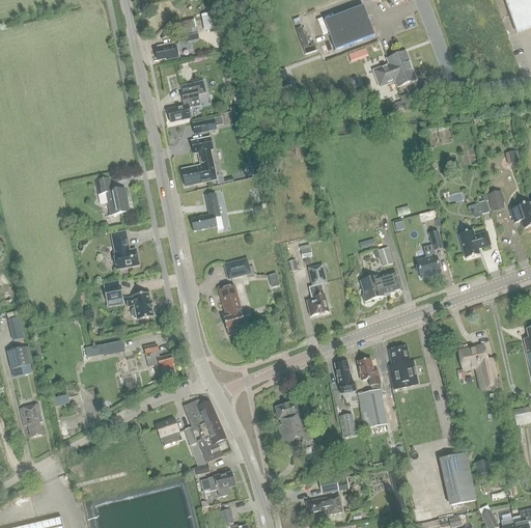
[(504,0),(515,31),(530,26),(530,0),(504,0)]
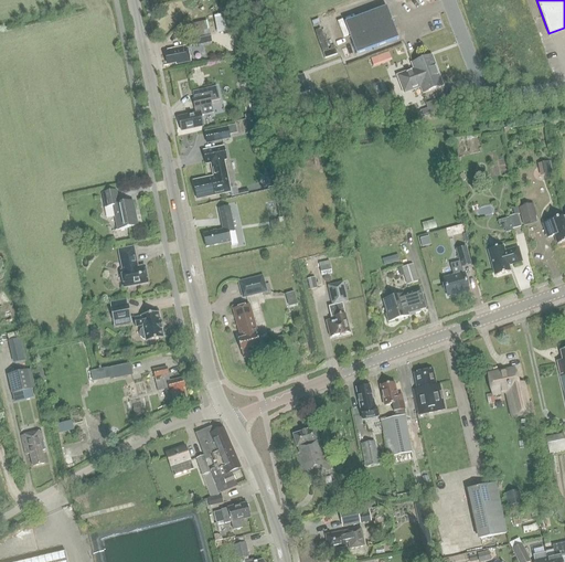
[(356,52),(398,35),(386,4),(344,20),(356,52)]
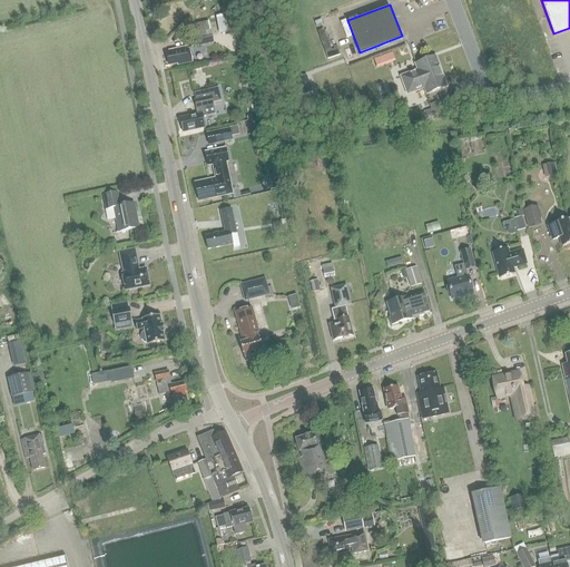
[(234,10),(216,13),(219,31),(237,28),(234,10)]
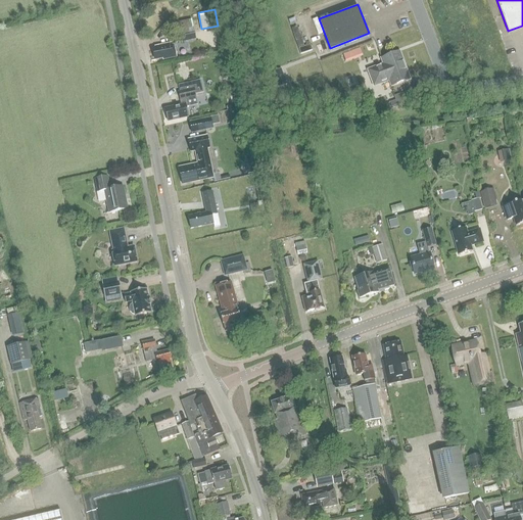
[(195,36),(193,30),(180,33),(181,39),(195,36)]
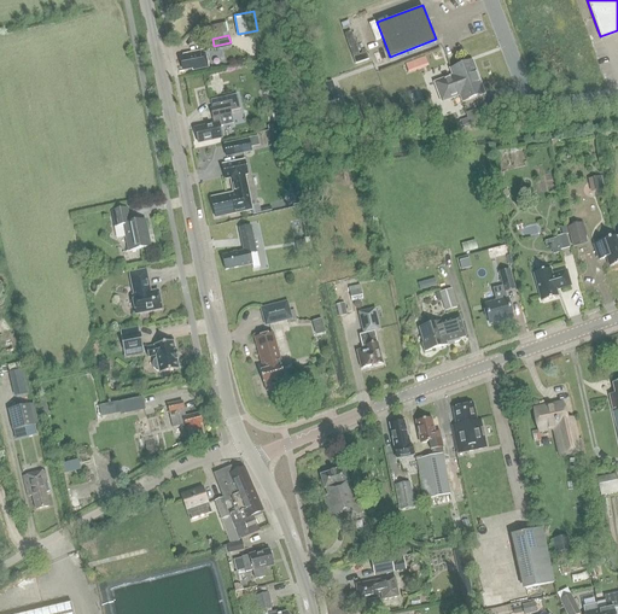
[(192,68),(208,64),(204,48),(184,53),(184,56),(180,57),(182,66),(192,65),(192,68)]
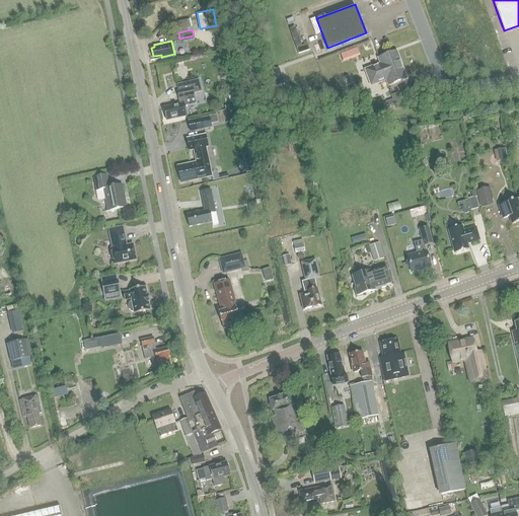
[(307,42),(296,46),(298,52),(309,48),(307,42)]
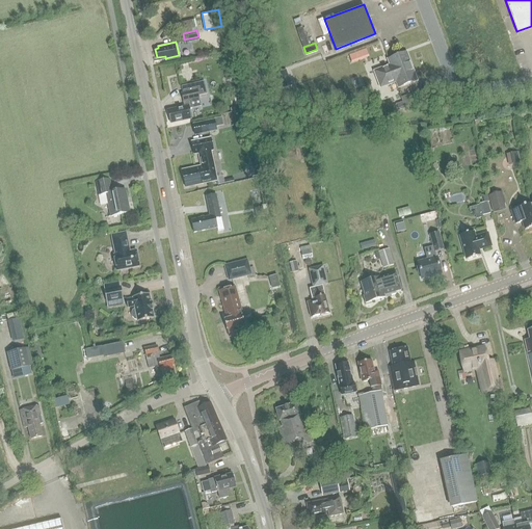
[(351,58),(368,52),(366,47),(349,53),(351,58)]
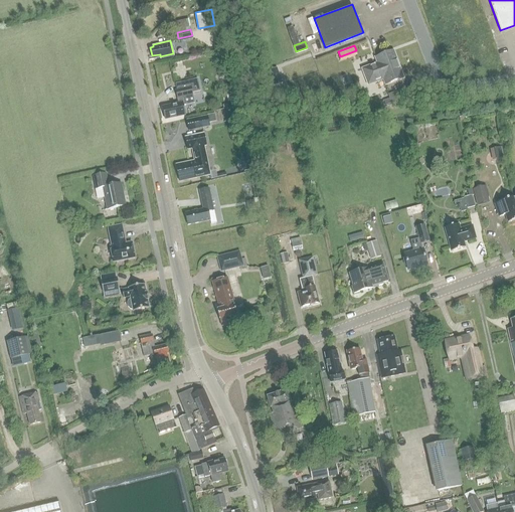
[(386,82),(402,76),(399,66),(400,66),(398,62),(397,62),(392,48),(375,54),(378,61),(363,67),(368,81),(383,76),(386,82)]
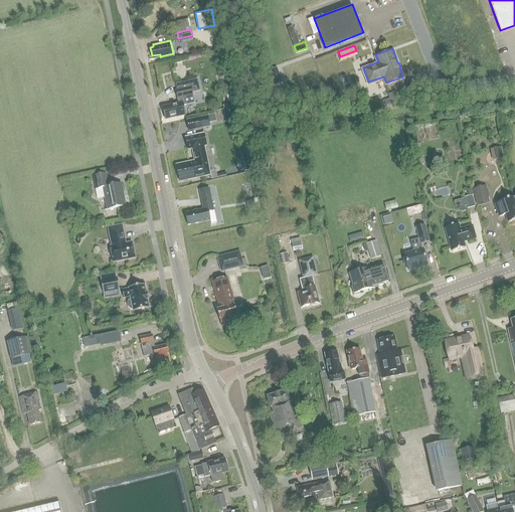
[(223,62),(216,64),(218,75),(226,73),(223,62)]
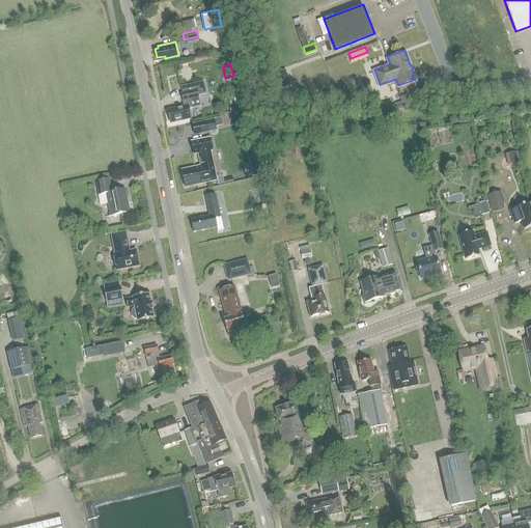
[(287,66),(277,68),(279,83),(289,82),(287,66)]
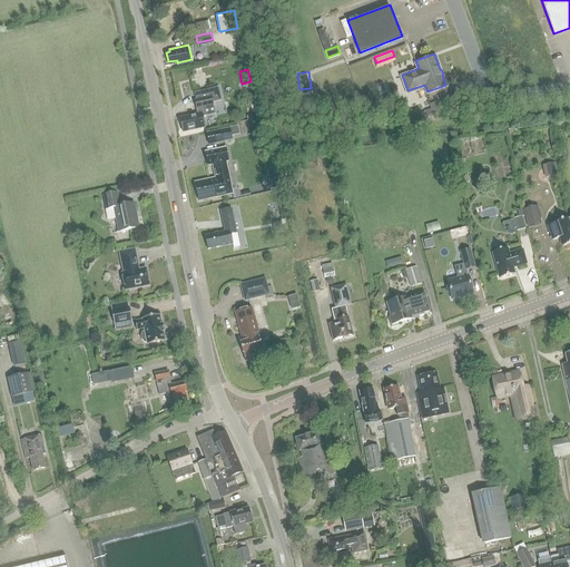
[(183,129),(205,125),(203,115),(205,114),(203,105),(213,103),(213,100),(222,98),(219,93),(194,98),(197,113),(179,116),(183,129)]
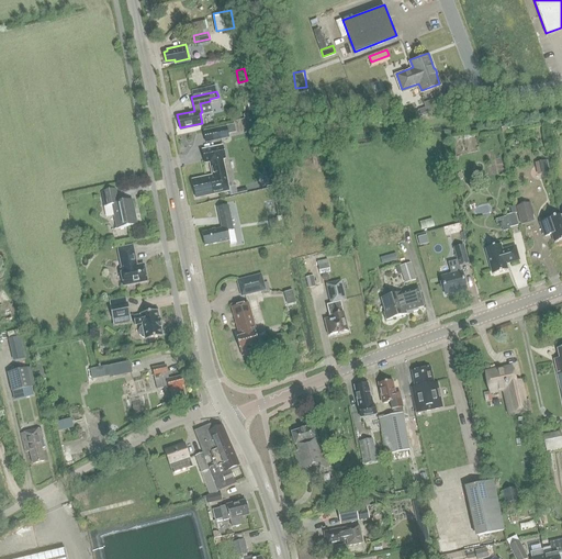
[(234,122),(226,123),(228,132),(236,130),(234,122)]
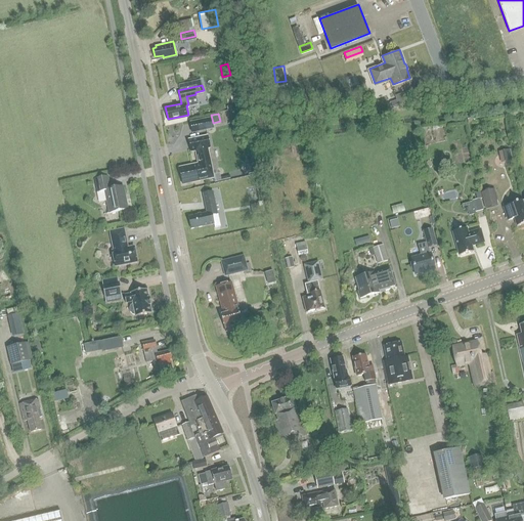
[(181,182),(204,177),(205,177),(213,176),(207,146),(210,145),(207,134),(188,138),(190,149),(195,148),(199,163),(179,166),(181,175),(180,176),(181,182)]
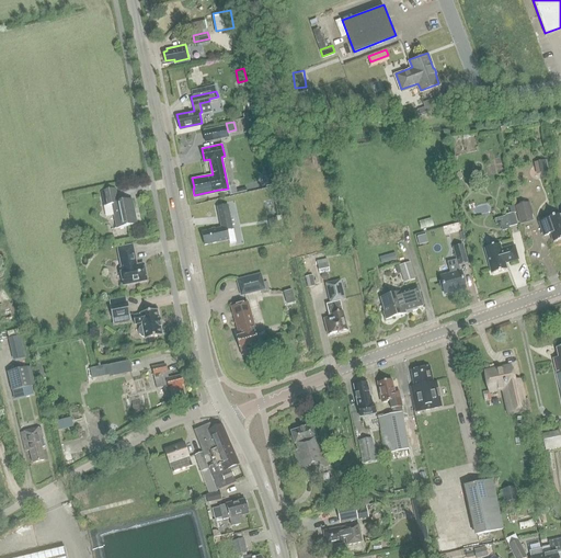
[(535,158),(537,170),(547,169),(546,157),(535,158)]
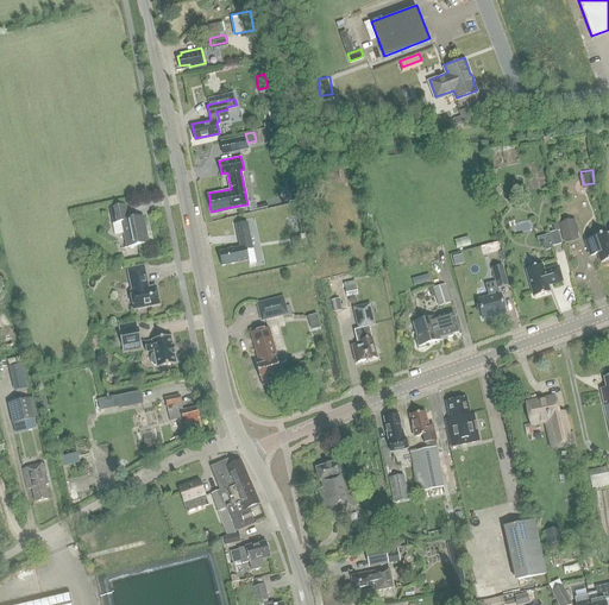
[(124,202),(110,206),(113,221),(123,219),(127,244),(137,243),(146,240),(143,224),(144,224),(142,214),(127,216),(124,202)]
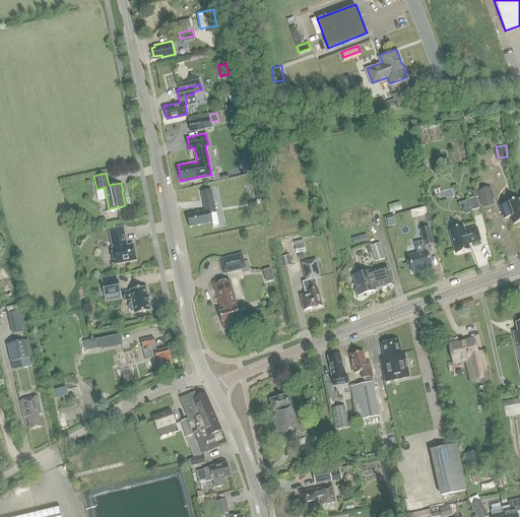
[(479,188),(483,204),(493,202),(490,186),(479,188)]
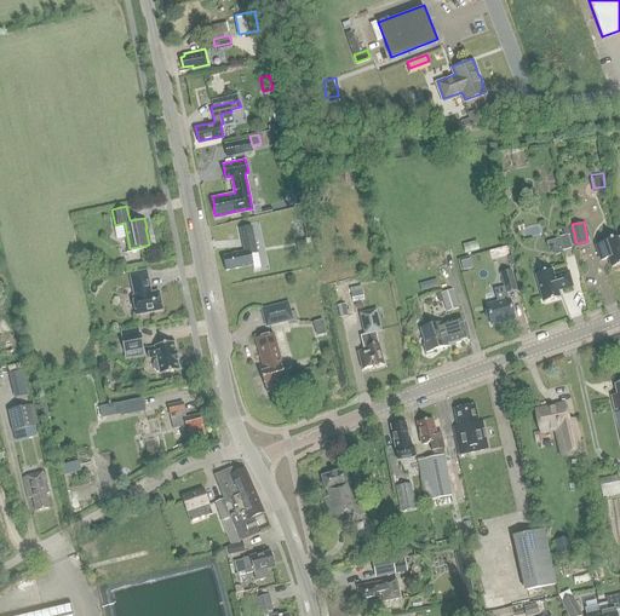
[(257,251),(251,224),(240,225),(245,248),(237,251),(236,249),(234,249),(233,251),(222,253),(225,269),(253,263),(253,266),(260,265),(258,251),(257,251)]
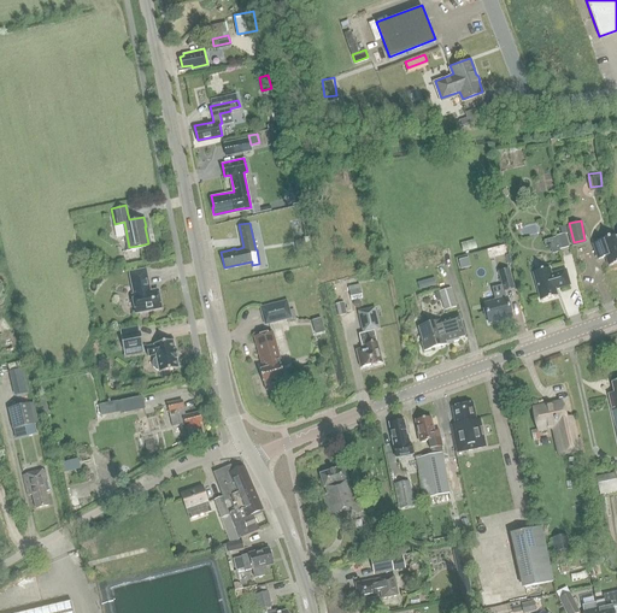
[(569,245),(565,231),(556,234),(559,247),(569,245)]
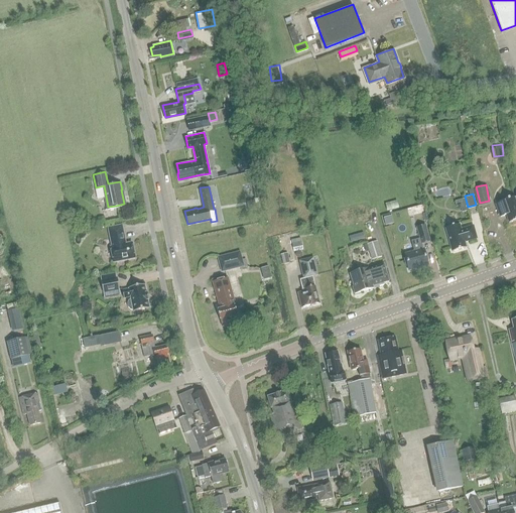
[(509,221),(515,218),(515,201),(514,195),(501,200),(502,200),(495,203),(500,215),(506,213),(509,221)]
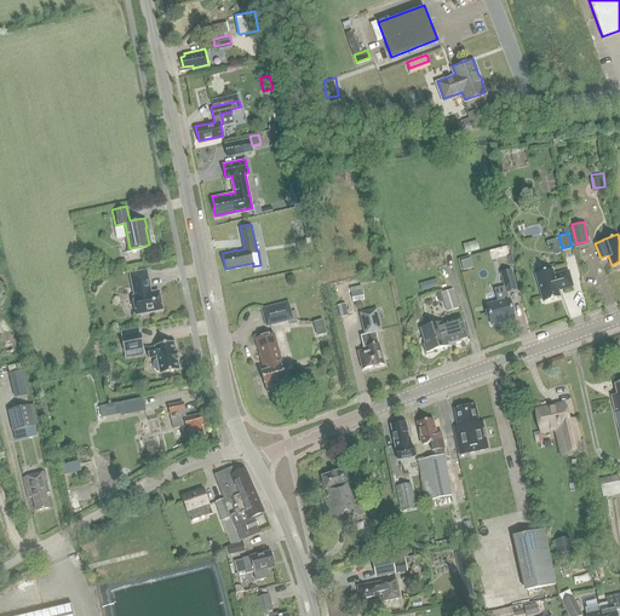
[(297,240),(298,251),(313,248),(311,235),(305,236),(305,239),(297,240)]
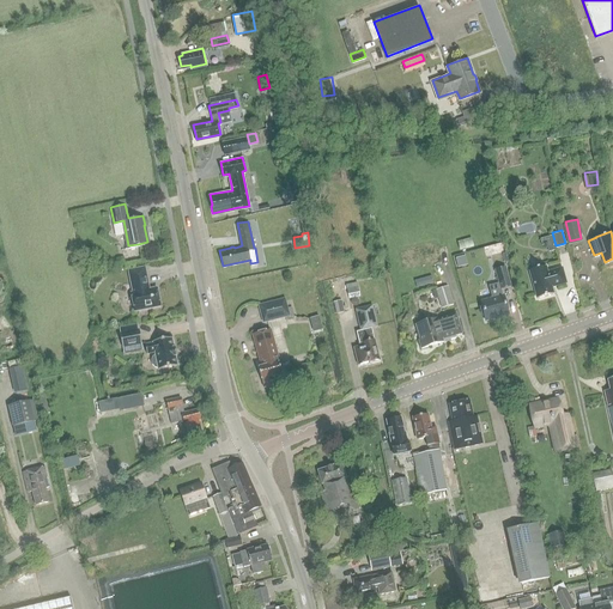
[(485,254),(503,249),(502,241),(483,245),(485,254)]
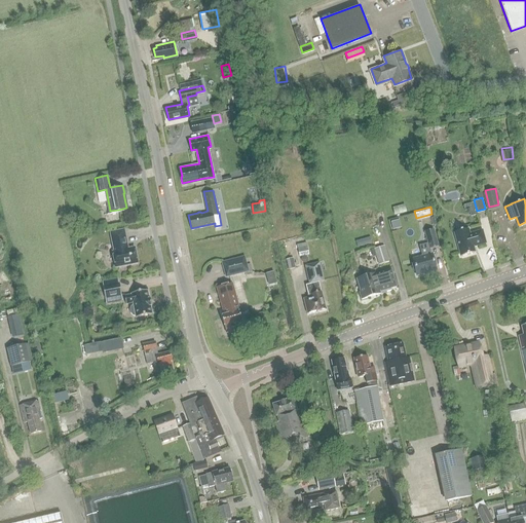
[(368,226),(377,221),(373,215),(364,220),(368,226)]
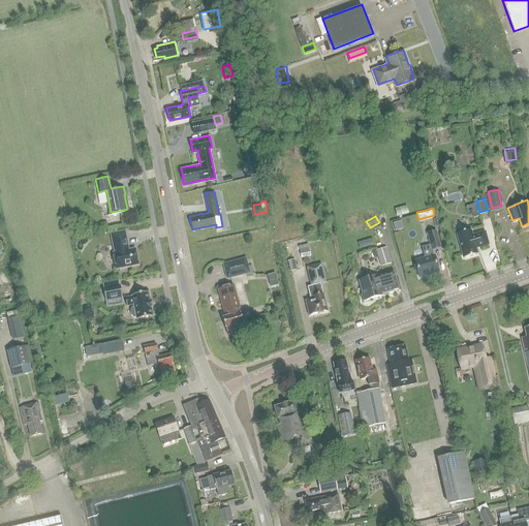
[(125,228),(111,231),(114,250),(113,251),(116,267),(137,263),(134,246),(128,248),(125,228)]
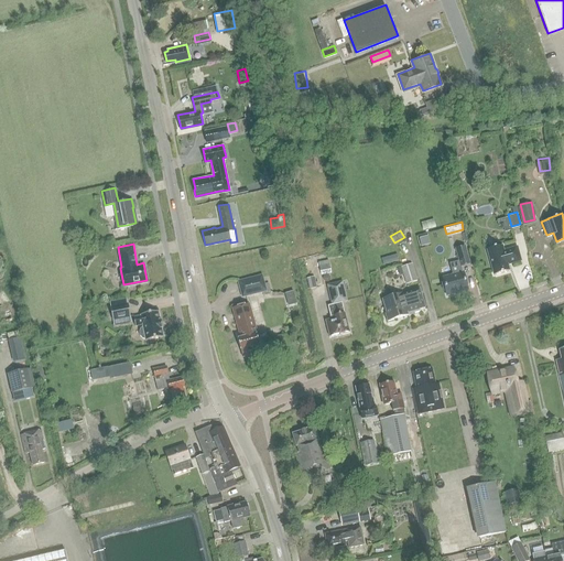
[(461,263),(469,261),(465,244),(455,247),(458,259),(449,261),(453,273),(442,276),(447,293),(467,288),(463,270),(462,270),(461,263)]
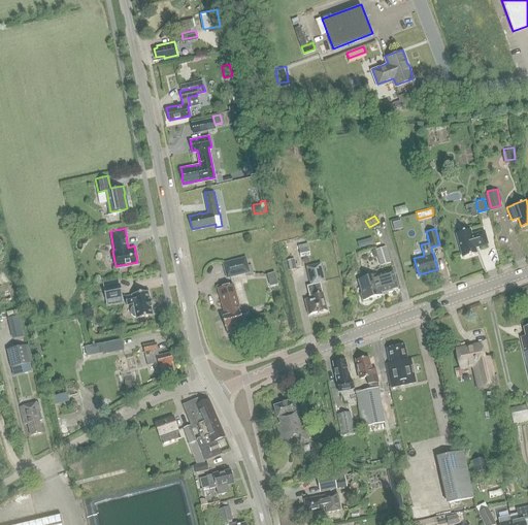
[(462,255),(476,252),(474,244),(479,243),(479,244),(488,241),(484,229),(471,232),(469,228),(456,231),(462,255)]
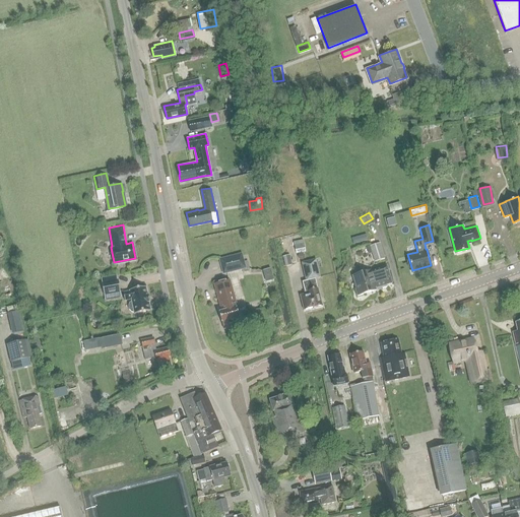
[(294,240),(296,251),(305,250),(303,238),(294,240)]
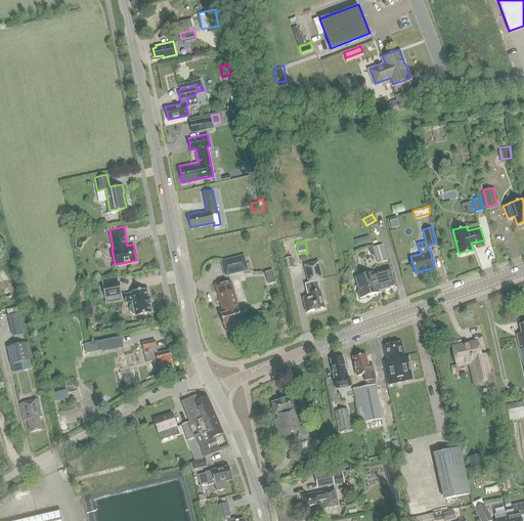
[(373,246),(378,262),(388,259),(383,243),(373,246)]
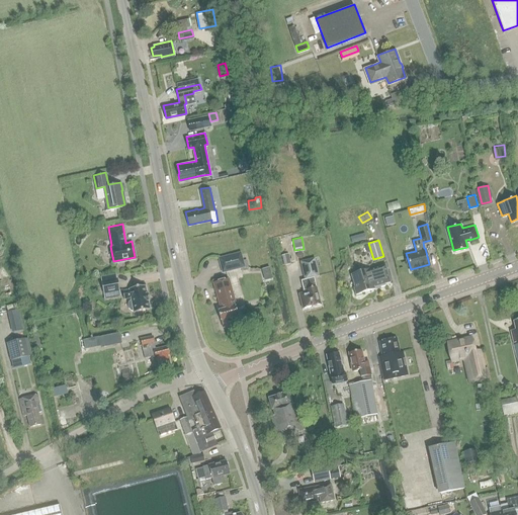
[(241,250),(218,256),(222,271),(245,266),(241,250)]
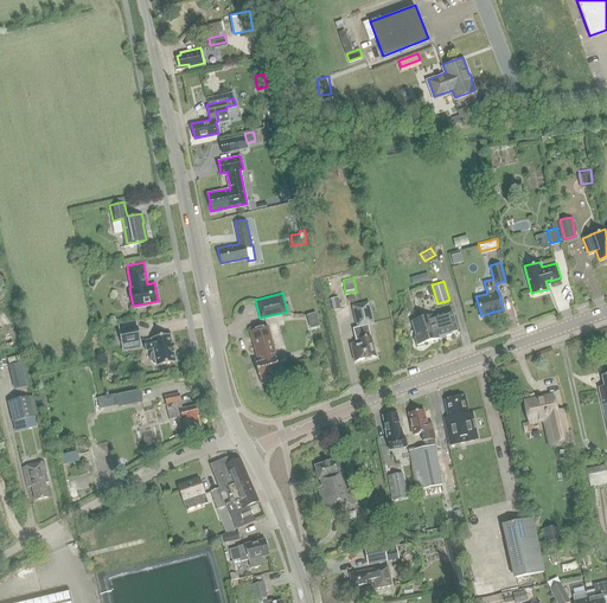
[(330,296),(333,308),(340,307),(338,295),(330,296)]
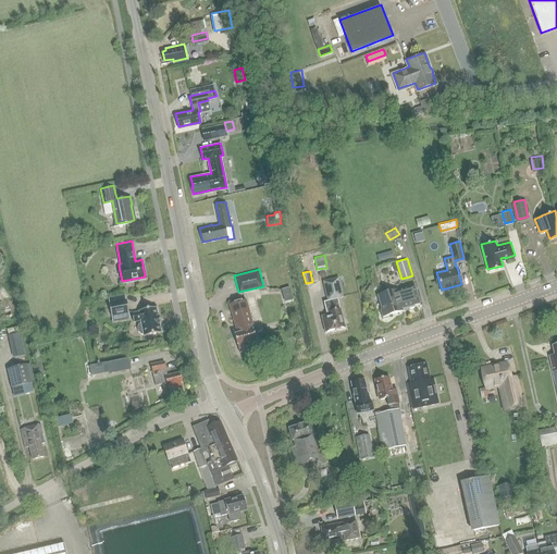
[(325,330),(344,324),(339,306),(336,297),(343,295),(338,275),(323,279),(327,298),(323,299),(326,312),(322,315),(325,330)]
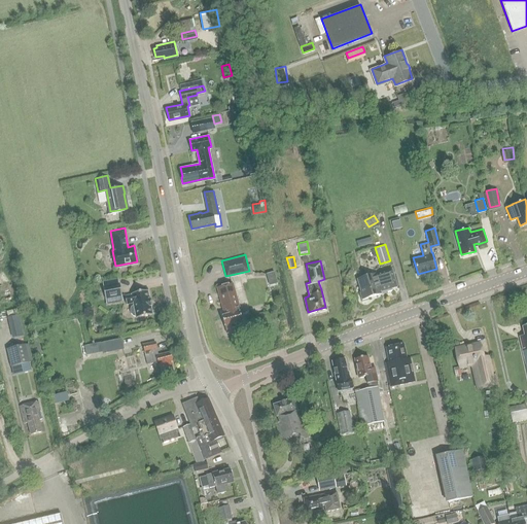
[(362,298),(392,288),(392,286),(397,284),(391,267),(357,277),(361,290),(360,290),(362,298)]
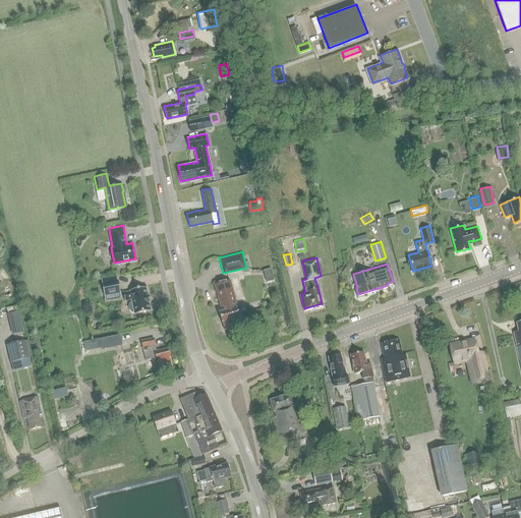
[(121,296),(117,274),(101,277),(106,299),(121,296)]
